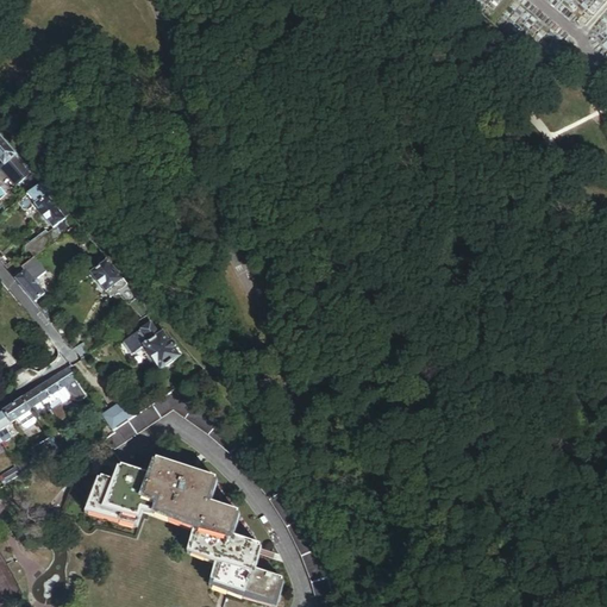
[(2,163),(16,151),(0,135),(0,162),(2,163)]
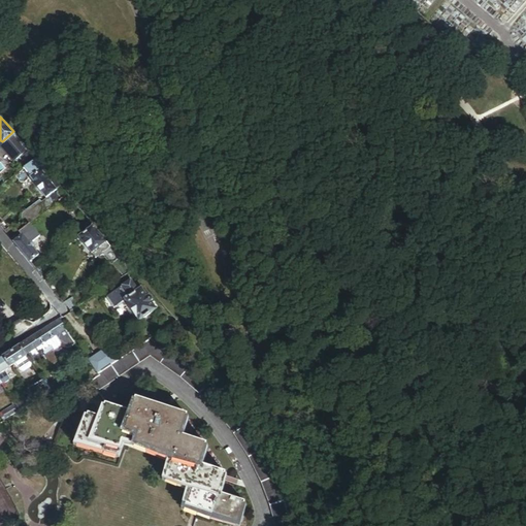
[(0,146),(11,159),(27,145),(13,131),(2,141),(0,140),(0,146)]
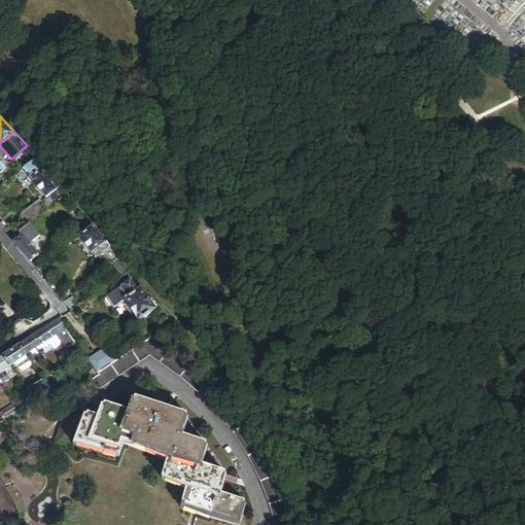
[(45,194),(56,184),(60,181),(36,154),(23,167),(44,193),(45,194)]
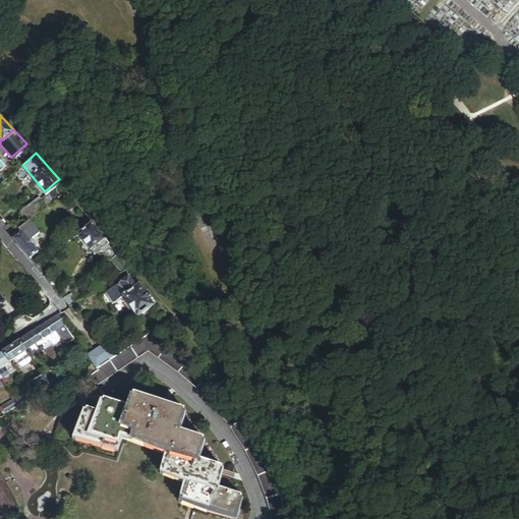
[(62,190),(66,187),(59,179),(55,182),(62,190)]
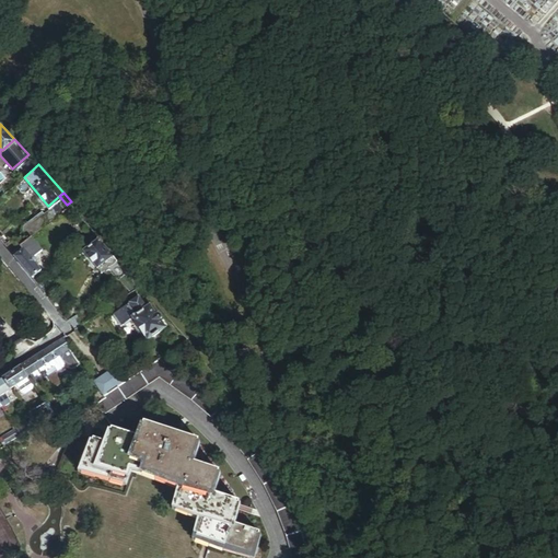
[(67,205),(59,196),(48,206),(47,205),(43,208),(41,206),(22,220),(21,227),(28,236),(32,234),(62,209),(67,205)]
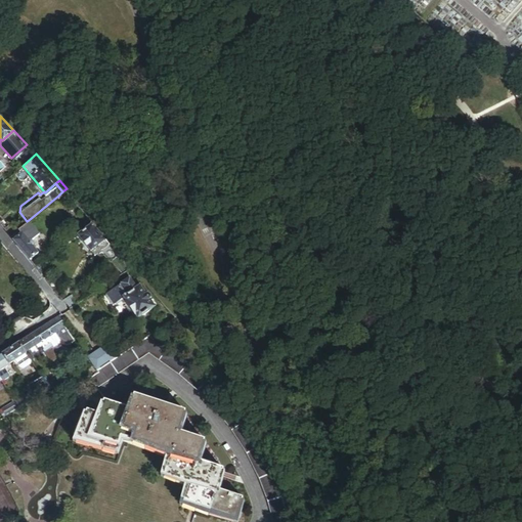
[(58,196),(63,202),(72,194),(67,188),(62,191),(58,196)]
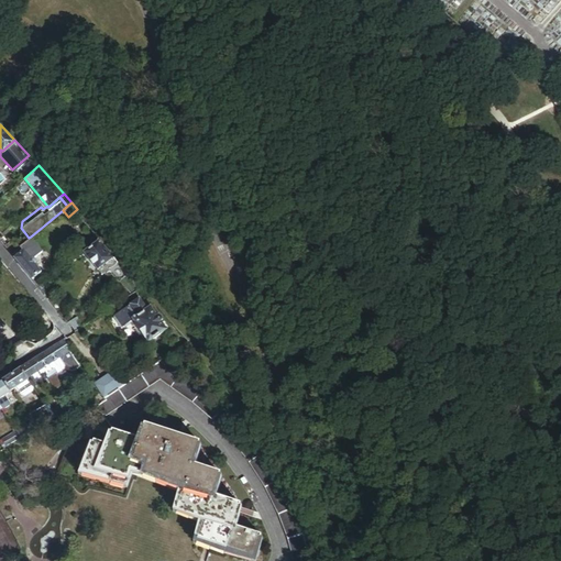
[(118,281),(128,273),(97,234),(80,246),(101,274),(108,268),(118,281)]
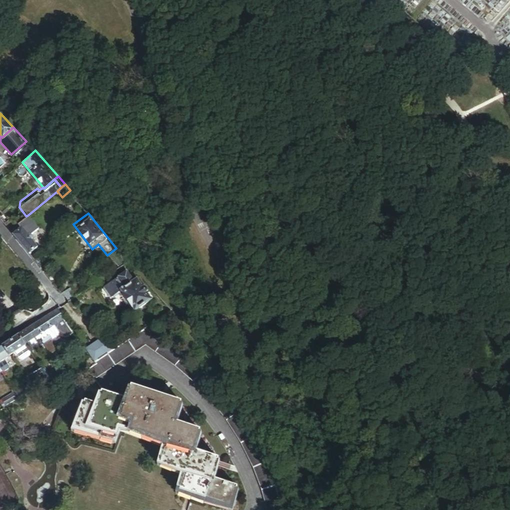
[(31,239),(33,236),(32,232),(39,227),(29,214),(26,216),(9,231),(28,254),(36,247),(31,239)]
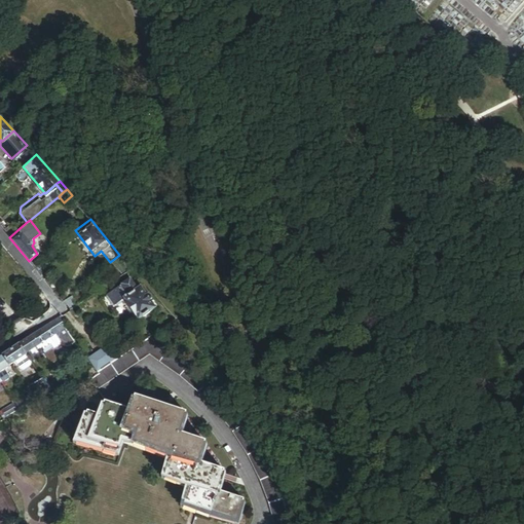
[(119,275),(128,268),(119,255),(110,262),(119,275)]
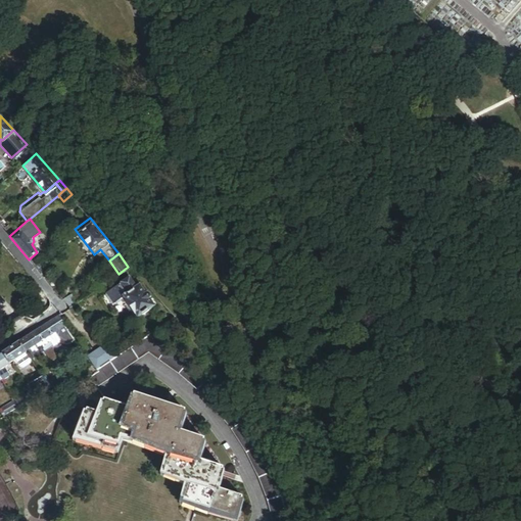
[(105,274),(95,281),(98,286),(108,279),(105,274)]
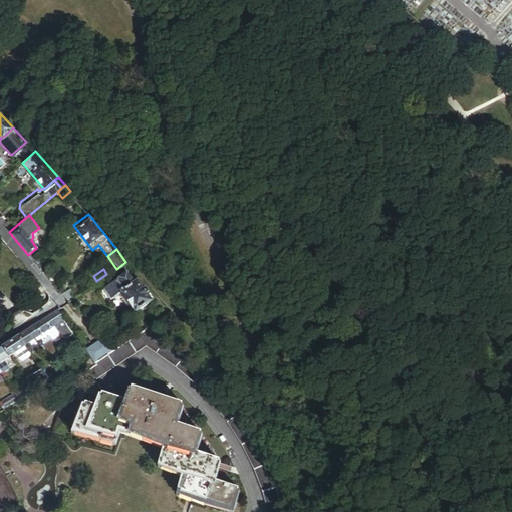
[(135,282),(128,271),(104,287),(111,299),(122,292),(121,291),(135,282)]
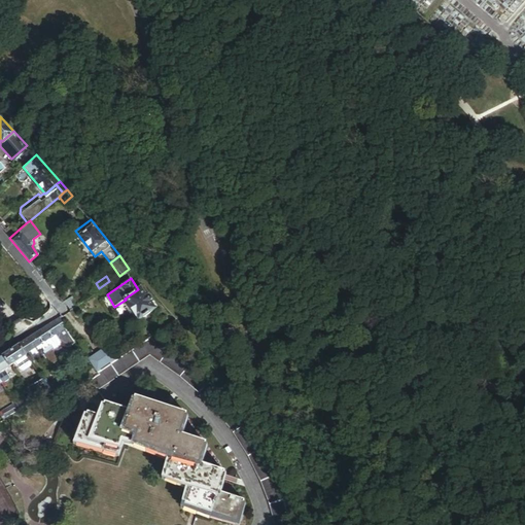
[(76,305),(88,296),(81,287),(70,295),(76,305)]
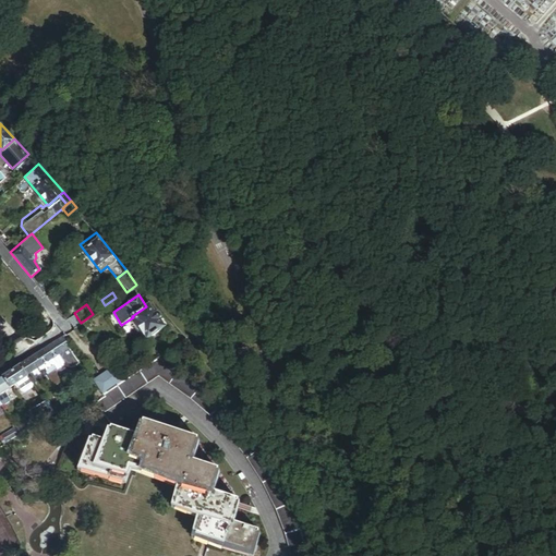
[(165,325),(167,324),(161,315),(157,313),(156,314),(149,304),(146,306),(132,316),(133,317),(147,339),(154,335),(156,339),(164,335),(160,329),(166,326),(165,325)]
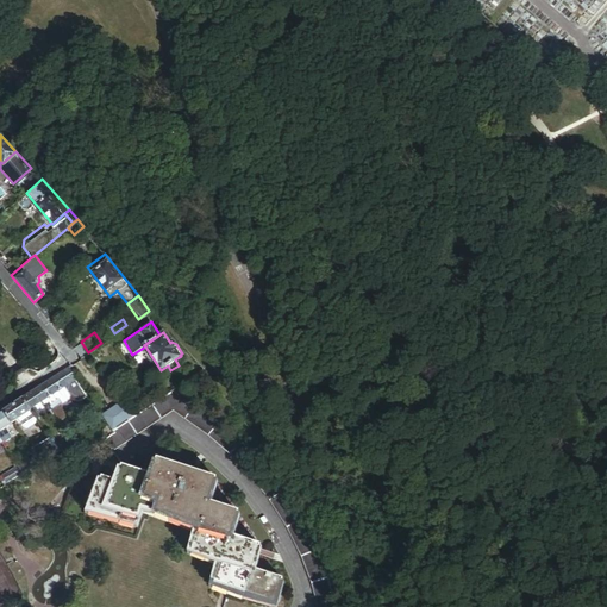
[(79,358),(88,352),(81,342),(72,348),(79,358)]
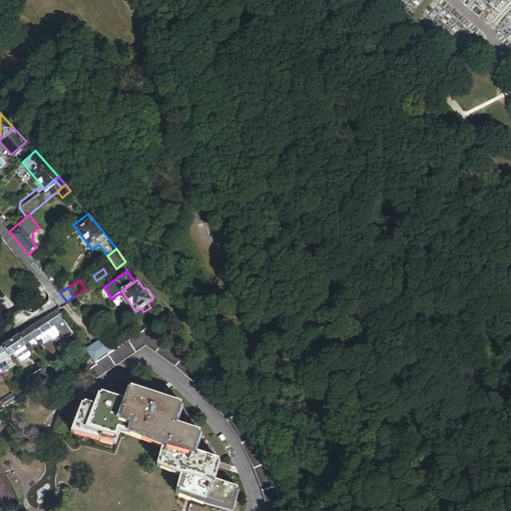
[(45,331),(54,325),(63,319),(56,308),(38,321),(45,331)]
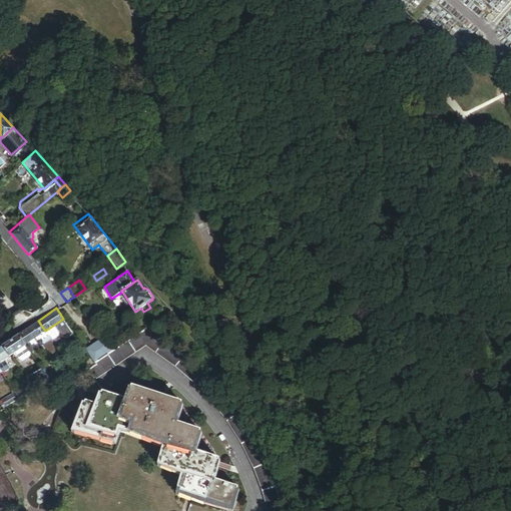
[(56,329),(59,333),(69,327),(63,319),(54,325),(56,329)]
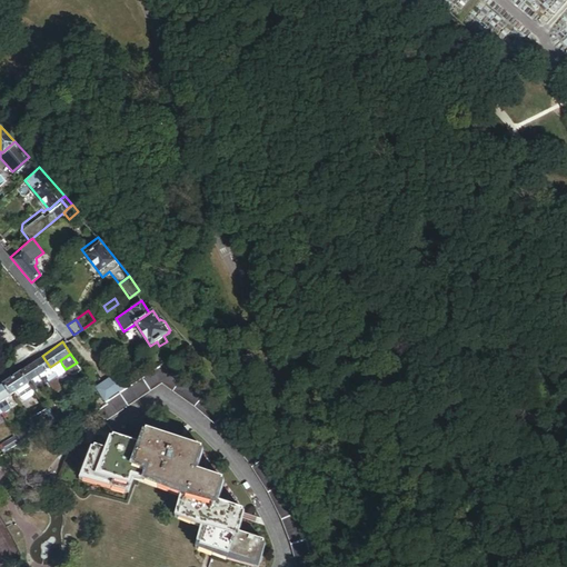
[(27,383),(31,380),(50,367),(42,356),(19,371),(27,383)]
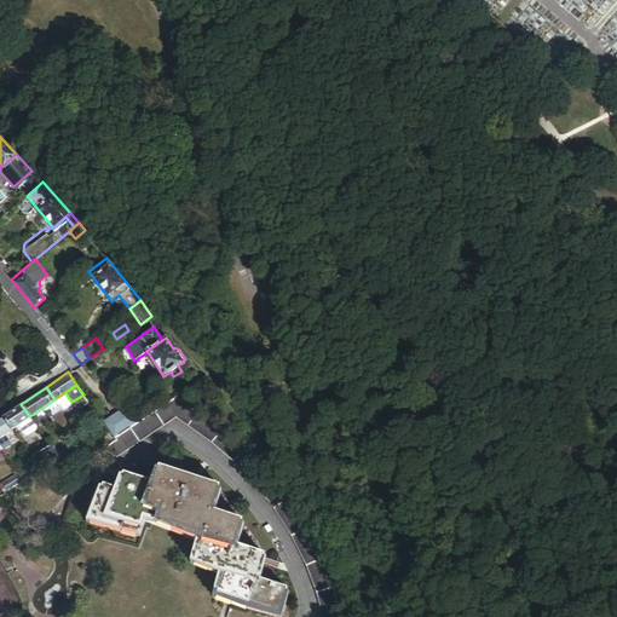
[(55,399),(58,404),(68,397),(65,392),(55,399)]
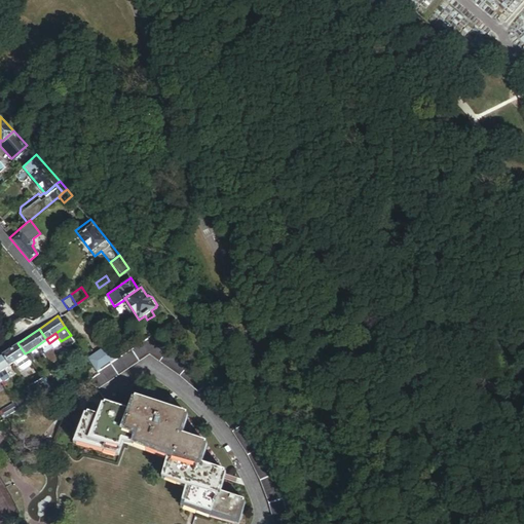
[(75,342),(71,335),(61,341),(64,346),(68,347),(75,342)]
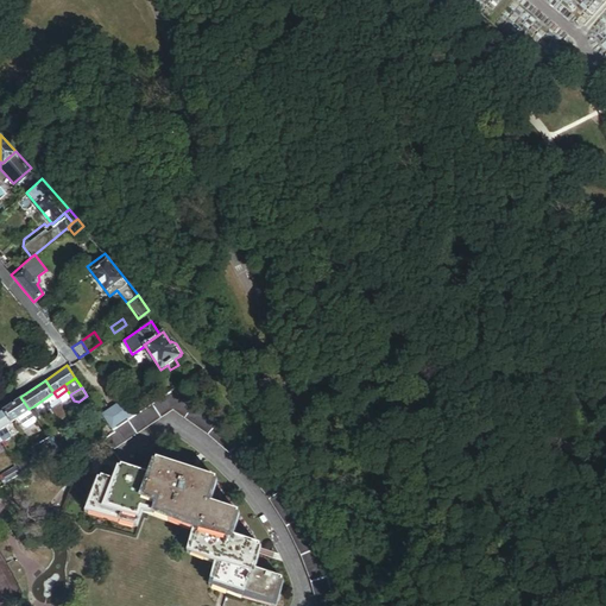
[(105,440),(113,452),(171,411),(194,424),(210,436),(226,449),(239,462),(257,484),(270,500),(281,518),(291,536),(302,560),(311,585),(317,605),(335,605),(322,566),(314,545),(300,517),(288,497),(266,469),(251,450),(237,437),(212,417),(190,403),(170,391),(133,416),(112,431),(111,433),(106,436),(108,439),(105,440)]
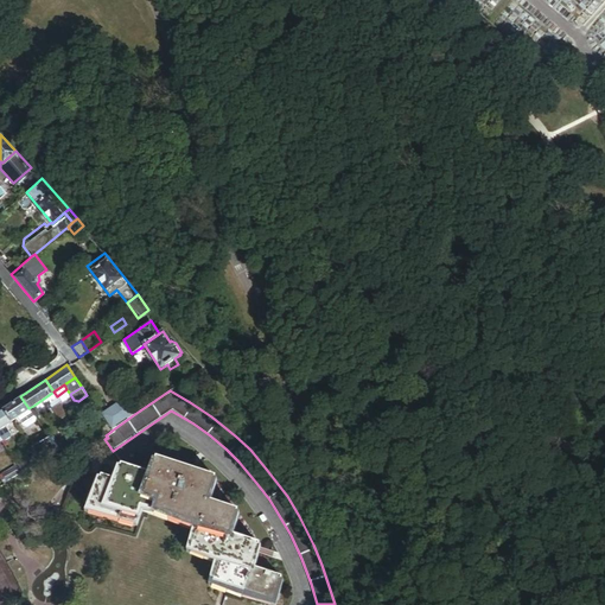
[(33,406),(37,409),(57,396),(53,392),(33,406)]
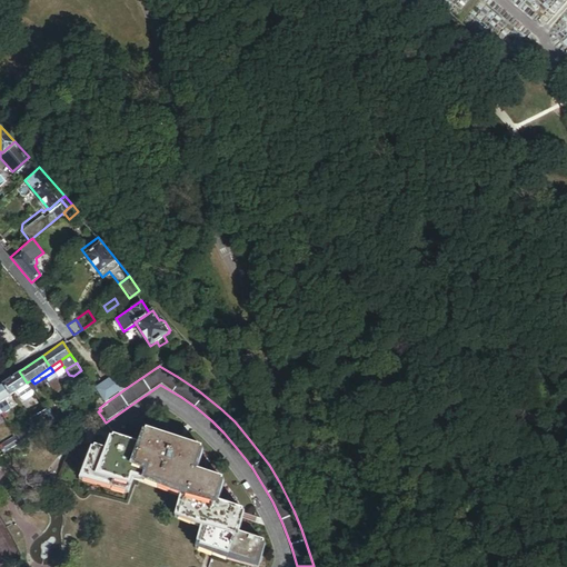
[(2,383),(11,396),(17,393),(28,385),(27,383),(19,371),(2,383)]
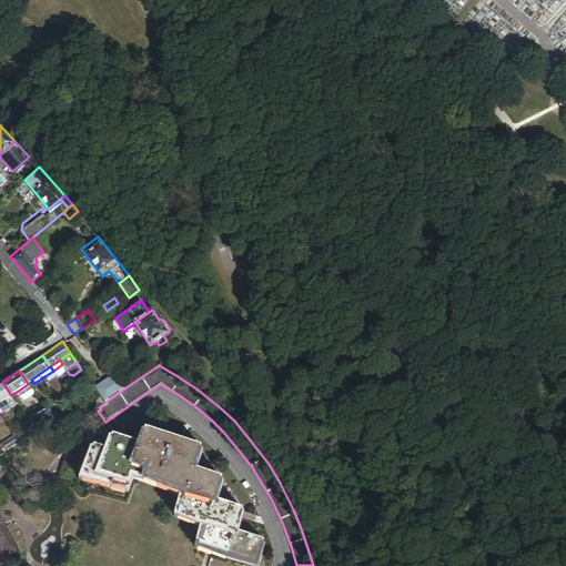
[(56,393),(64,387),(54,372),(50,374),(53,378),(49,382),(56,393)]
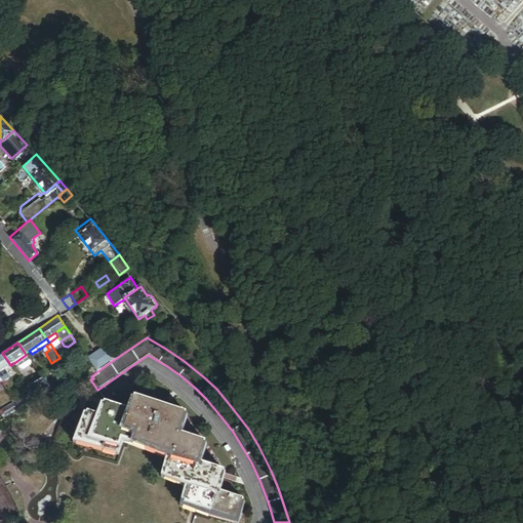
[(96,372),(115,359),(106,346),(87,358),(96,372)]
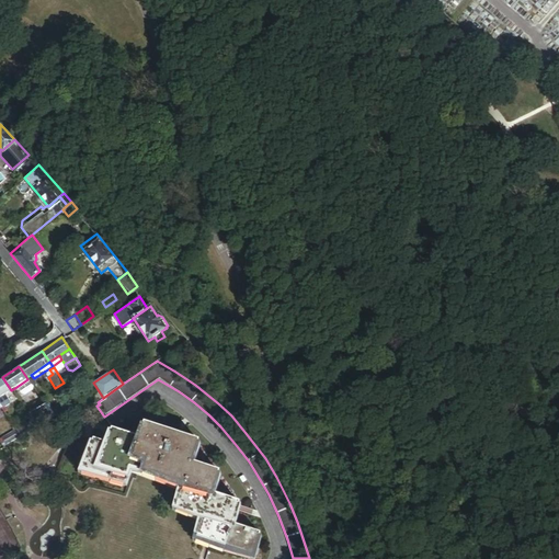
[(0,397),(6,394),(11,390),(2,377),(0,378),(0,397)]
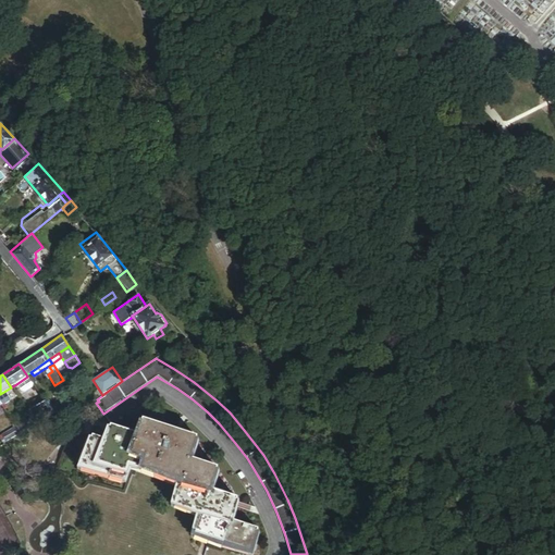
[(27,377),(16,384),(21,391),(32,382),(27,377)]
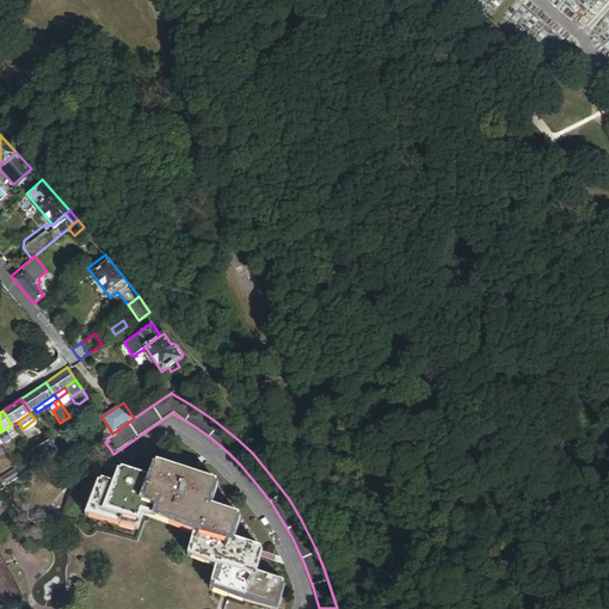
[(11,437),(6,429),(0,432),(0,442),(1,444),(5,444),(10,441),(11,437)]
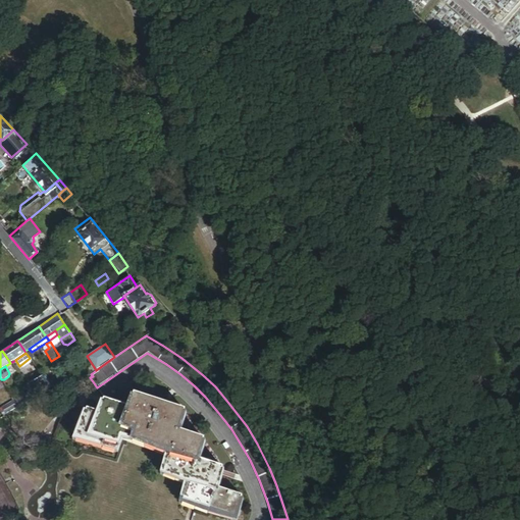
[(79,384),(90,377),(93,376),(91,374),(95,371),(93,367),(74,379),(79,384)]
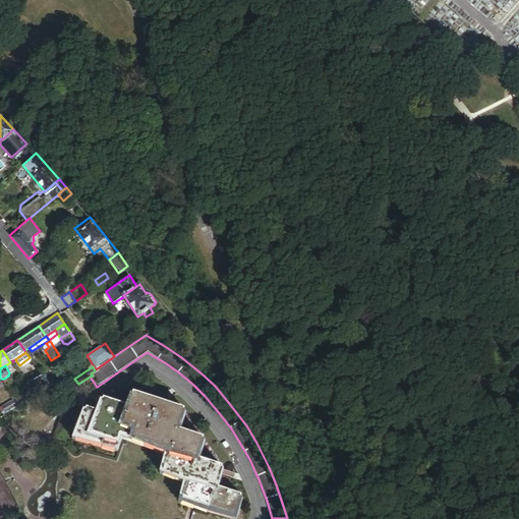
[(34,395),(49,387),(40,373),(37,376),(38,377),(25,384),(32,392),(34,395)]
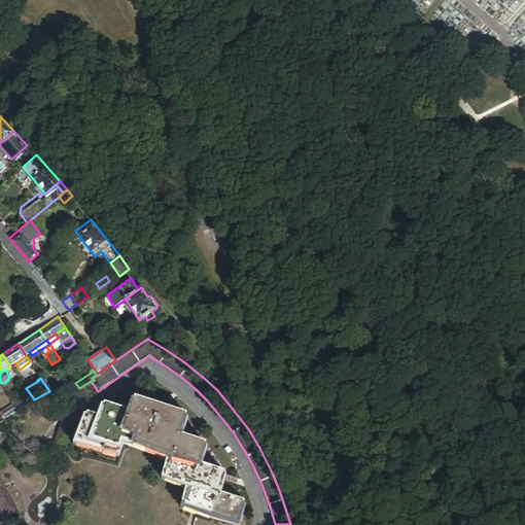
[(16,406),(19,409),(34,399),(32,396),(16,406)]
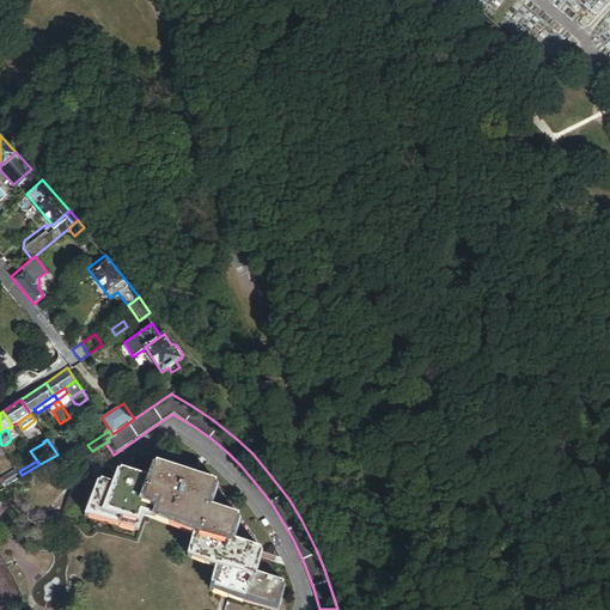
[(230,538),(236,513),(206,505),(213,480),(152,463),(148,479),(120,471),(115,488),(97,483),(89,516),(98,519),(134,529),(139,513),(199,530),(191,555),(221,563),(214,587),(275,604),(282,579),(251,571),(258,546),(230,538)]
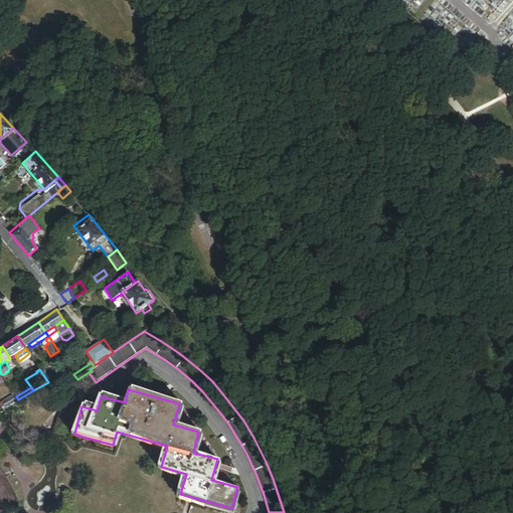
[(0,406),(2,408),(18,399),(16,396),(14,394),(1,401),(2,404),(0,406)]
